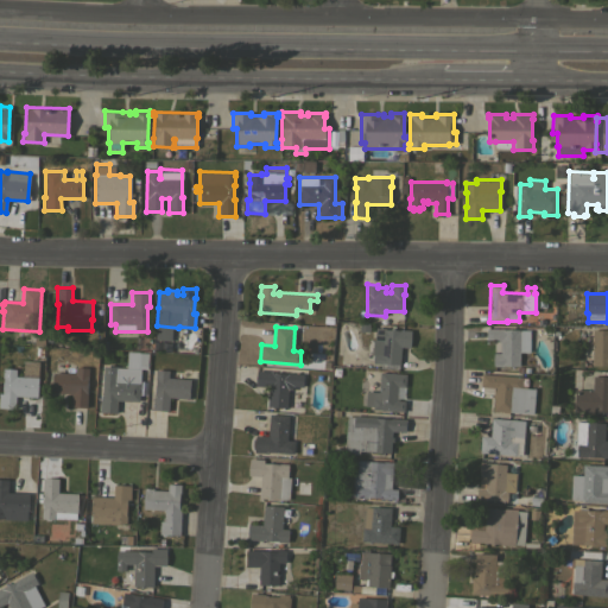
[(374,340),(375,327),(385,328),(385,329),(399,330),(399,329),(411,330),(410,347),(400,347),(399,365),(380,362),(380,363),(372,362),(373,355),(372,355),(373,339),(374,340)]
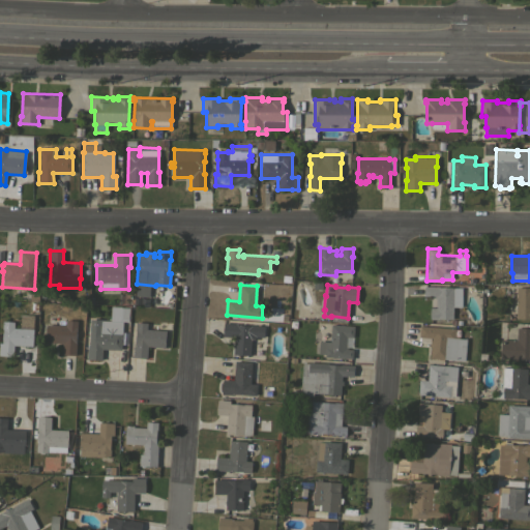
[(462,306),(452,306),(452,319),(438,319),(430,319),(430,307),(436,307),(436,296),(424,296),(424,286),(438,286),(438,287),(462,287),(462,306)]
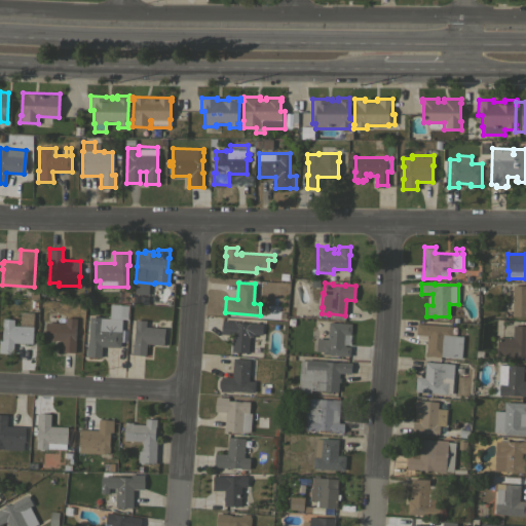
[(512,285),(525,285),(525,316),(512,315),(512,285)]
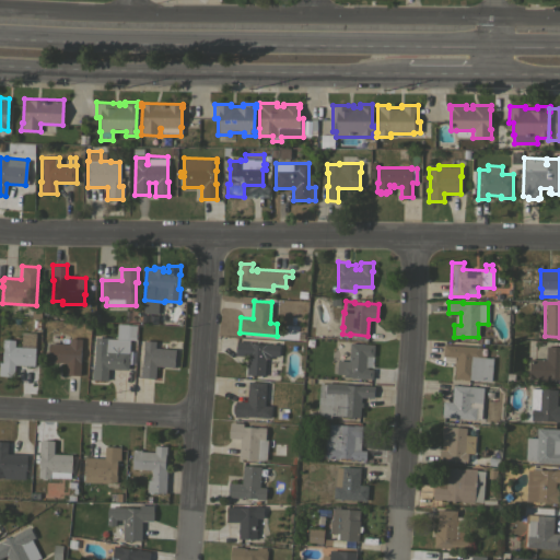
[(129,339),(128,370),(108,369),(107,380),(92,380),(92,366),(93,366),(95,337),(107,337),(107,338),(129,339)]
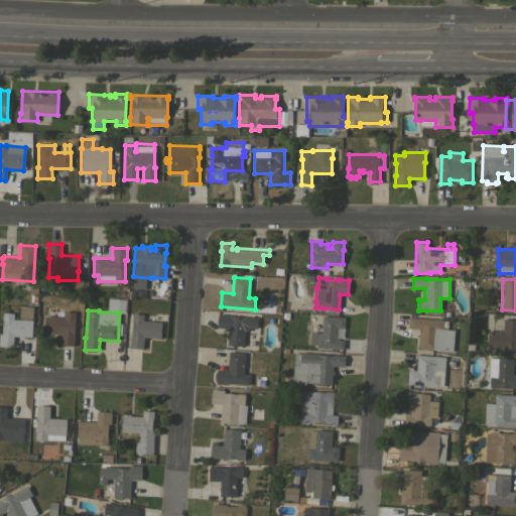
[(63,316),(63,311),(75,311),(75,319),(74,319),(74,333),(74,346),(59,345),(60,334),(44,333),(45,316),(63,316)]
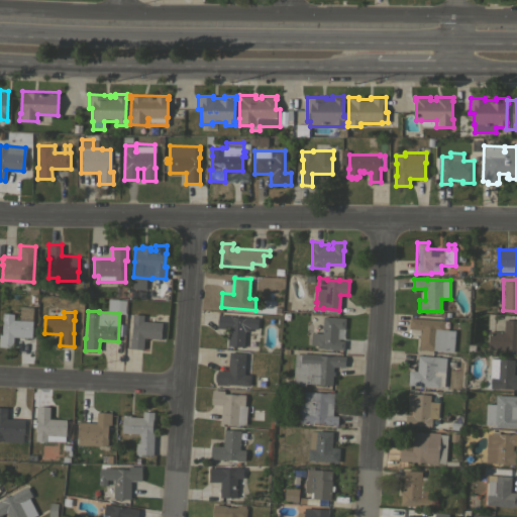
[(32,320),(31,337),(13,336),(13,347),(0,346),(0,334),(2,334),(3,320),(2,320),(2,313),(13,313),(13,319),(32,320)]
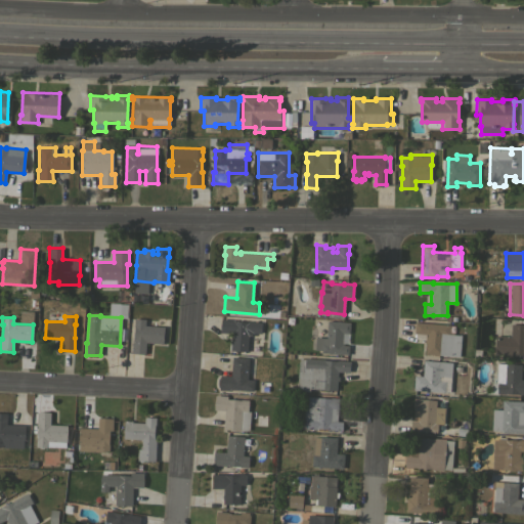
[(157,325),(157,317),(165,318),(163,343),(145,342),(145,354),(132,353),(133,339),(134,326),(133,326),(134,318),(145,319),(145,324),(157,325)]
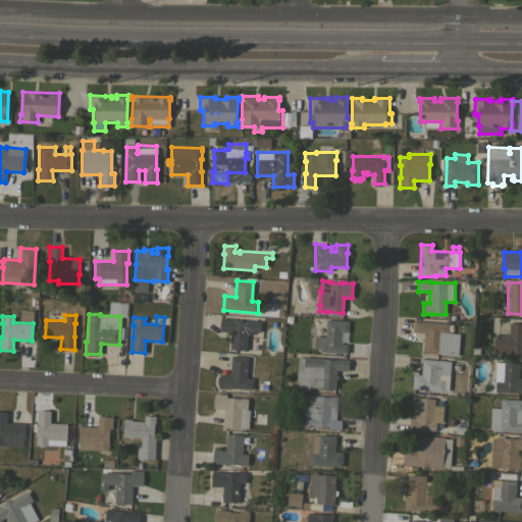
[(219,331),(220,318),(233,318),(233,319),(247,320),(260,320),(260,331),(252,331),(252,334),(247,334),(246,350),(229,349),(230,331),(219,331)]
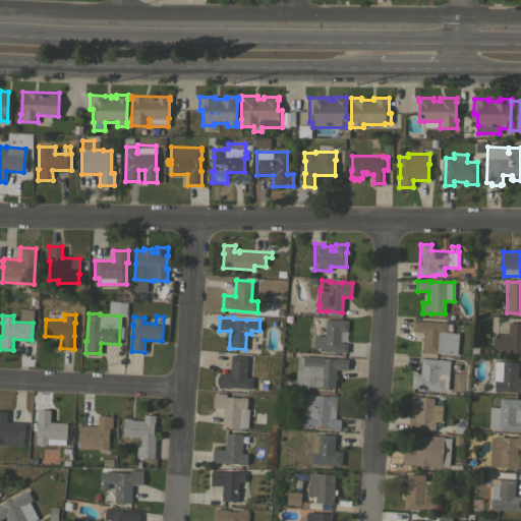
[(341,343),(347,343),(346,352),(320,350),(320,348),(313,347),(313,335),(325,336),(326,319),(348,321),(347,341),(342,340),(341,343)]
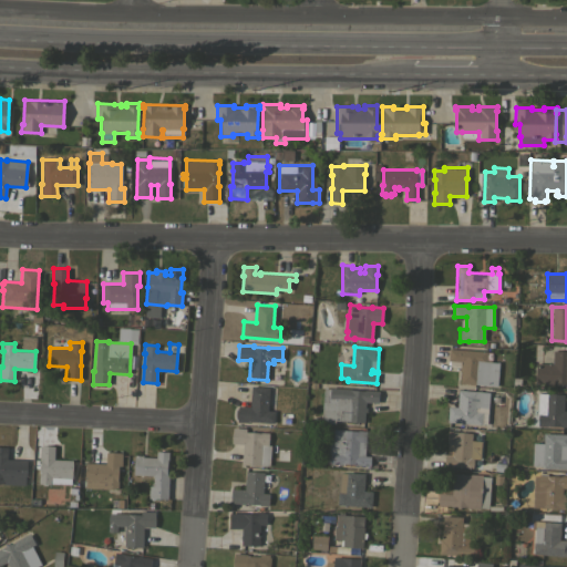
[(487,351),(486,359),(491,359),(491,362),(498,362),(497,385),(460,383),(461,371),(459,371),(460,367),(461,366),(461,367),(462,361),(461,361),(460,366),(450,364),(450,361),(449,360),(449,348),(487,351)]
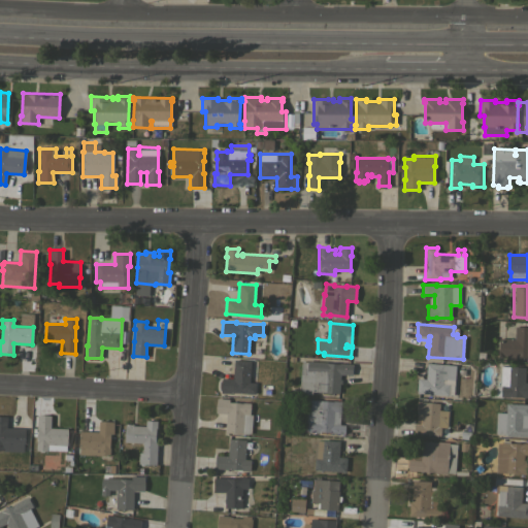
[(515,326),(527,326),(527,358),(516,357),(515,360),(506,359),(506,358),(497,357),(498,338),(515,339),(515,326)]
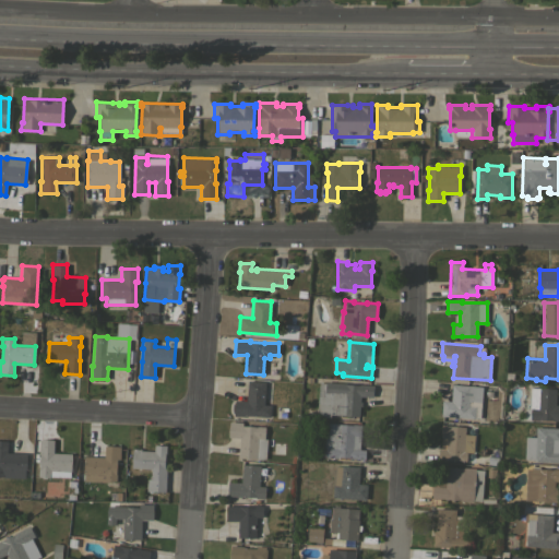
[(263,404),(270,405),(270,416),(262,416),(262,419),(257,419),(258,416),(247,415),(246,416),(234,416),(235,400),(246,401),(248,380),(265,381),(263,404)]
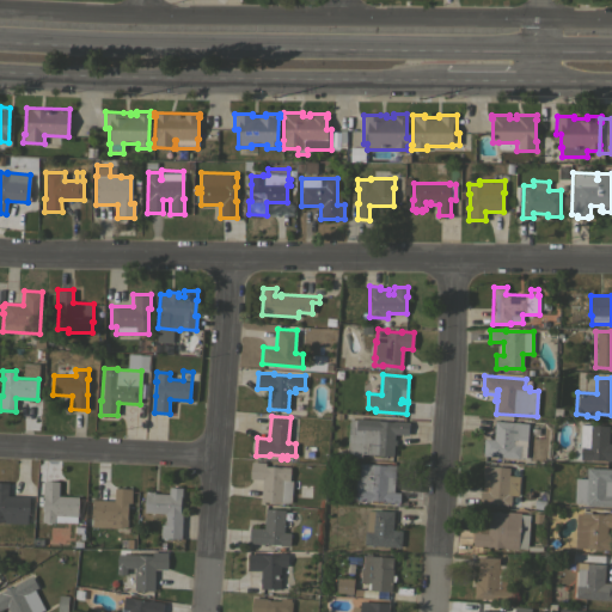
[(349,418),(356,418),(356,417),(379,420),(393,421),(409,421),(408,441),(396,441),(396,445),(393,445),(393,456),(361,453),(361,457),(347,456),(349,418)]
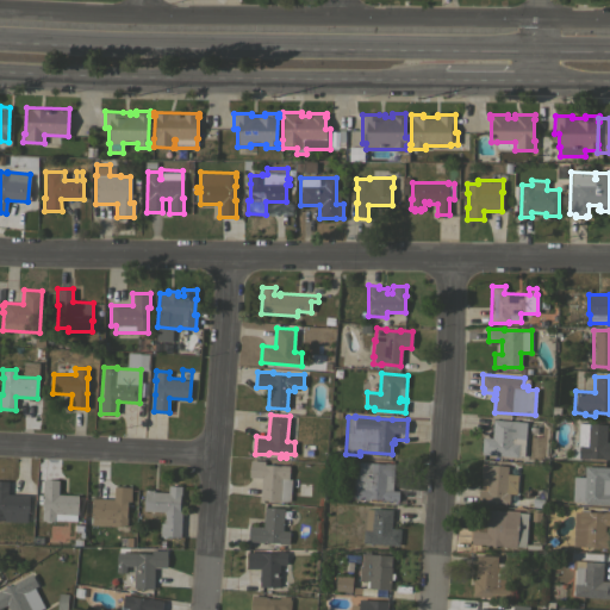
[(527,422),(524,456),(517,455),(517,456),(481,454),(483,437),(491,437),(493,419),(527,422)]
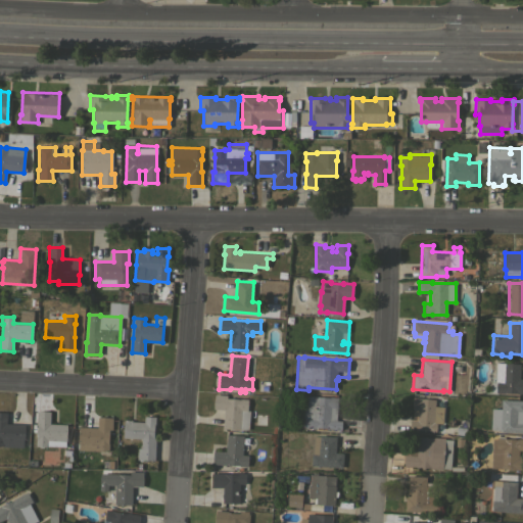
[(519,379),(522,379),(522,393),(516,393),(516,392),(505,392),(491,392),(491,381),(495,381),(495,363),(520,364),(519,379)]
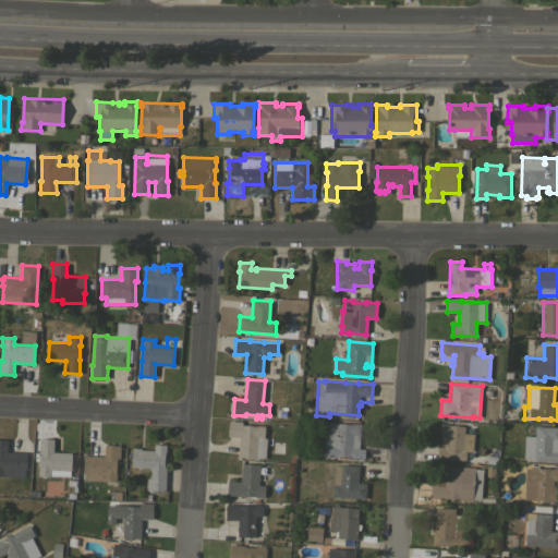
[(239,437),(228,436),(229,421),(242,421),(241,425),(256,426),(256,425),(265,425),(264,437),(266,438),(265,458),(255,457),(255,458),(238,457),(239,437)]
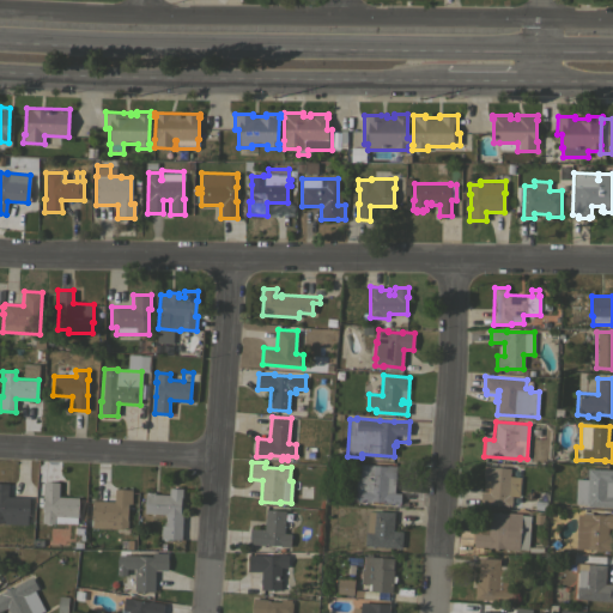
[(387,466),(387,465),(396,466),(394,492),(401,493),(400,504),(383,503),(383,502),(370,501),(370,502),(356,501),(356,499),(346,498),(347,489),(356,489),(357,463),(387,466)]
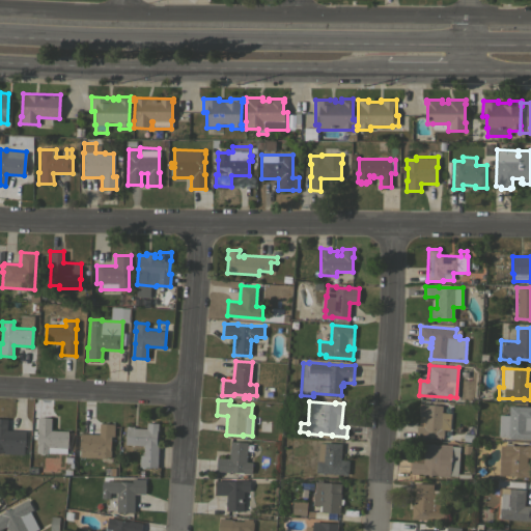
[(424,415),(418,415),(419,402),(427,403),(427,404),(442,406),(441,412),(450,413),(449,429),(443,429),(443,438),(437,438),(437,437),(425,437),(416,437),(417,426),(422,426),(422,425),(423,425),(424,415)]
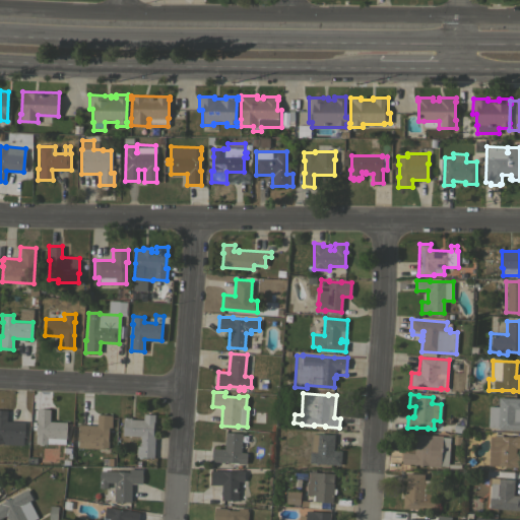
[(489,405),(498,406),(499,397),(519,397),(519,409),(514,408),(513,418),(516,418),(515,420),(519,420),(519,430),(497,429),(497,428),(488,427),(489,405)]
